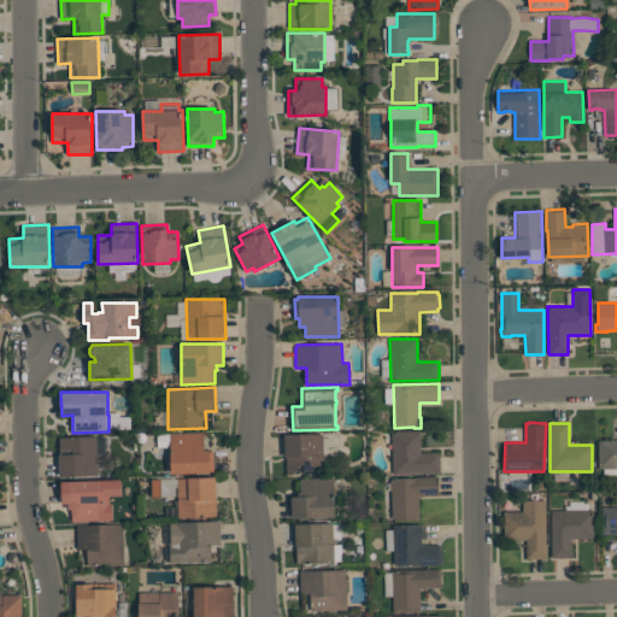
[(441,474),(393,474),(392,432),(421,430),(421,453),(440,452),(441,474)]
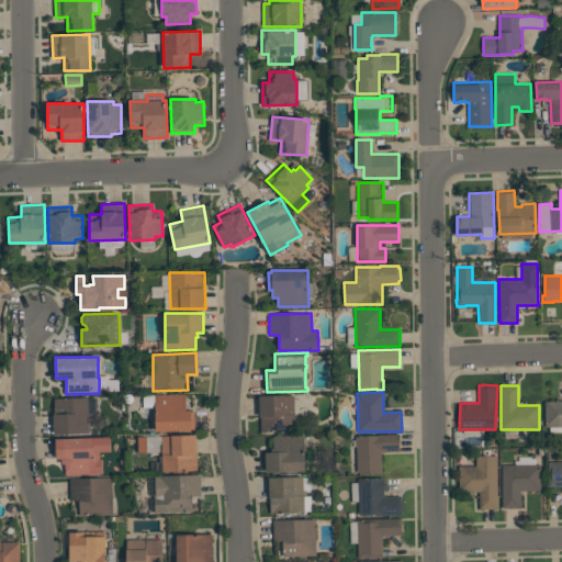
[(156,431),(155,395),(186,394),(186,411),(194,409),(195,429),(191,429),(191,430),(156,431)]
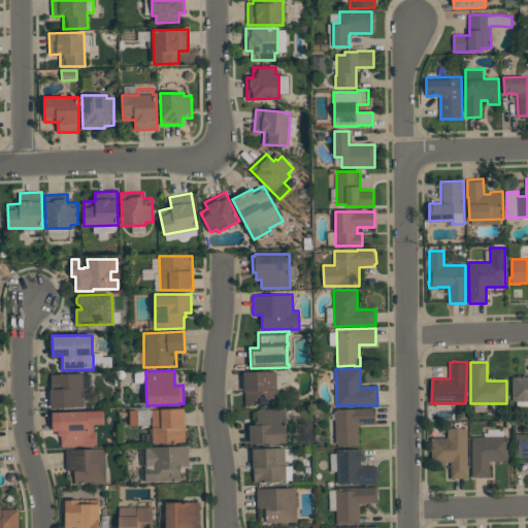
[(243,371),(275,371),(276,404),(250,405),(250,406),(245,406),(244,391),(243,391),(243,371)]
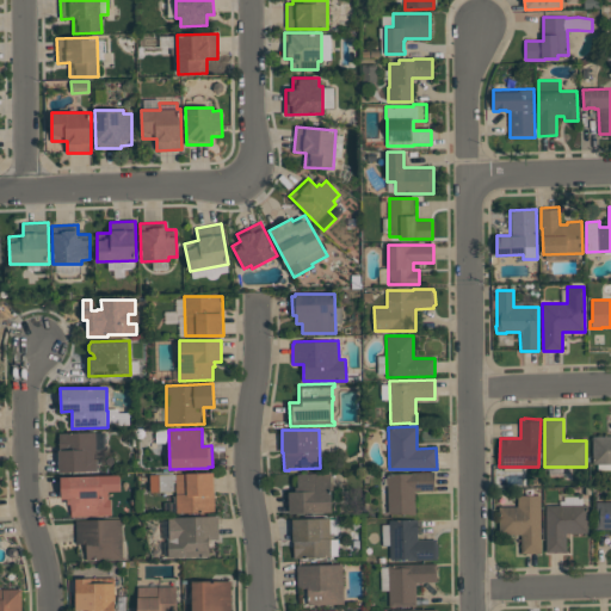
[(97,470),(59,471),(59,449),(60,449),(59,433),(96,432),(97,470)]
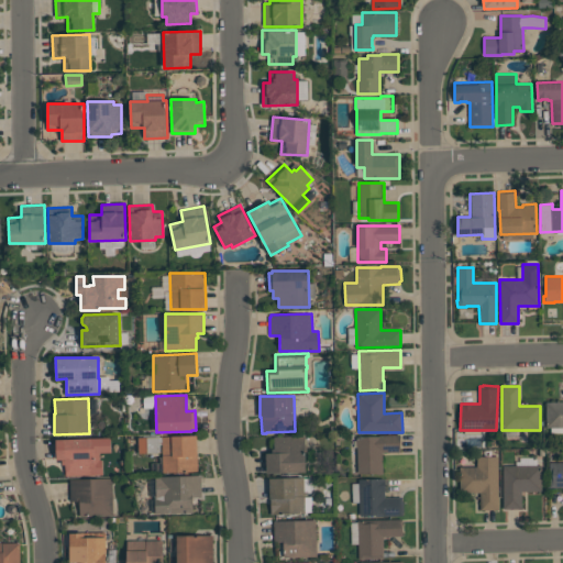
[(562,428),(545,428),(545,401),(562,401),(562,428)]
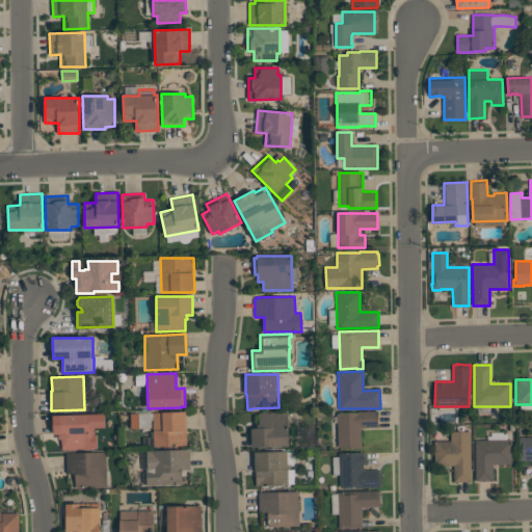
[(337,413),(360,413),(360,410),(378,410),(378,427),(362,427),(362,448),(355,448),(355,447),(338,448),(337,413)]
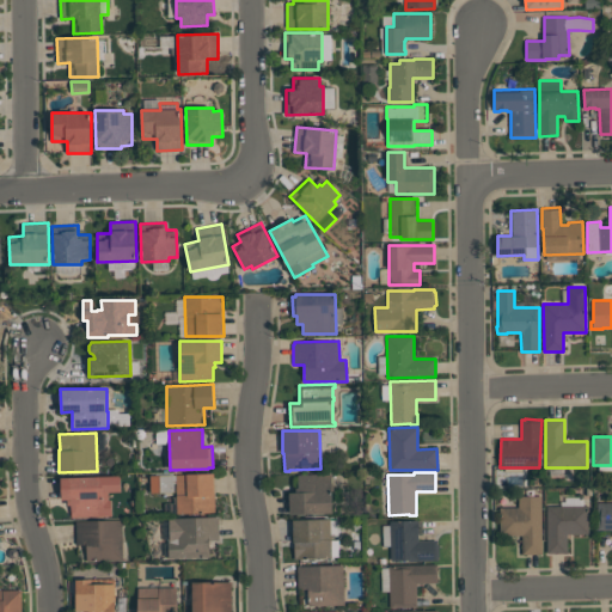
[(214,473),(215,513),(177,513),(176,493),(151,493),(151,476),(187,475),(187,473),(214,473)]
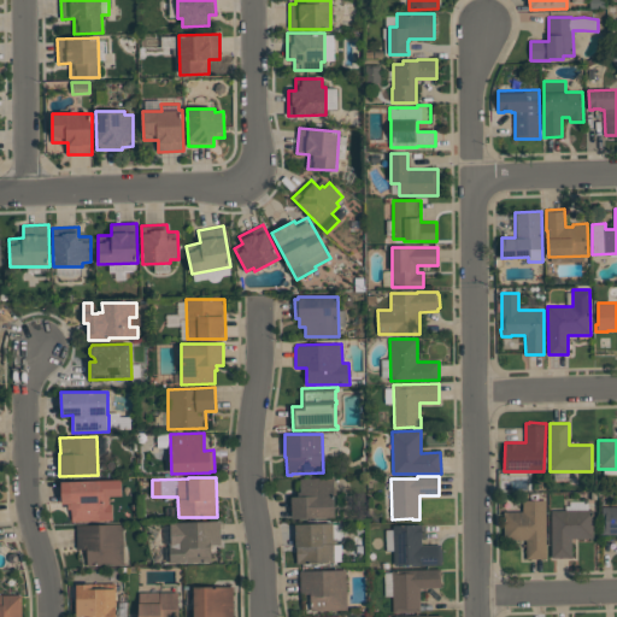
[(334,477),(335,517),(292,518),(292,497),(298,497),(298,492),(300,492),(300,479),(334,477)]
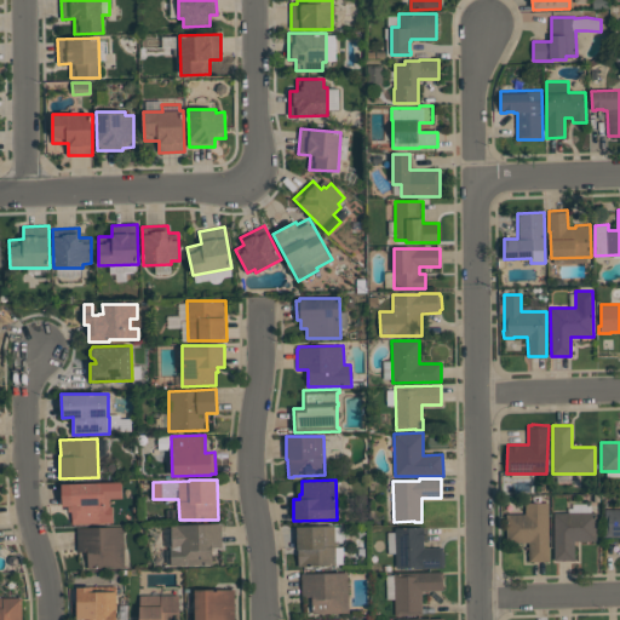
[(122,482),(122,499),(109,499),(110,506),(113,506),(113,523),(72,524),(72,511),(68,511),(68,506),(62,506),(62,483),(122,482)]
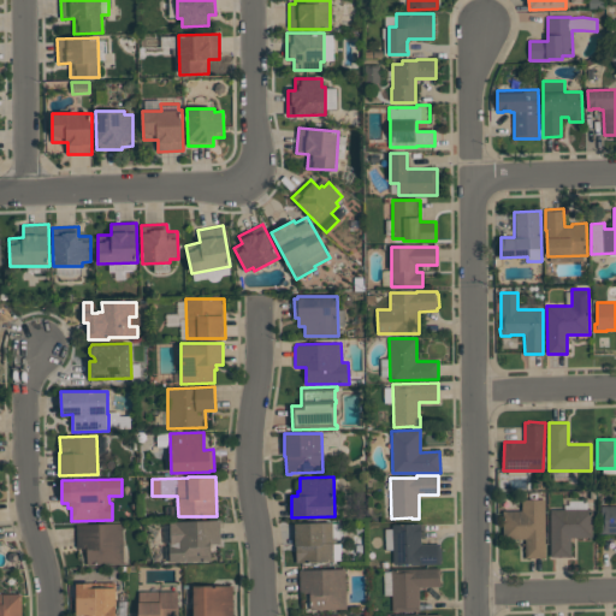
[(545,499),(545,558),(526,558),(526,539),(502,539),(502,510),(522,510),(522,499),(545,499)]
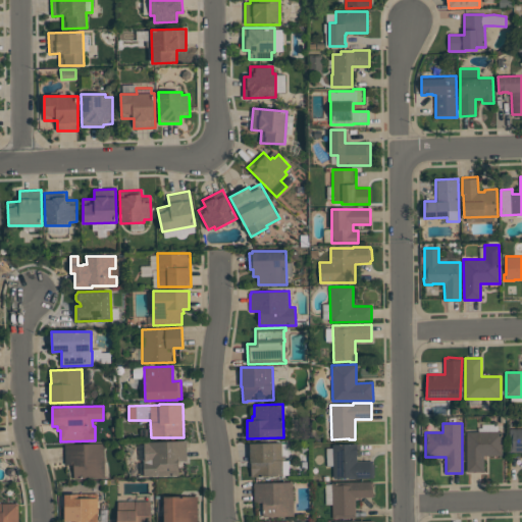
[(509,428),(521,428),(521,452),(509,452),(509,428)]
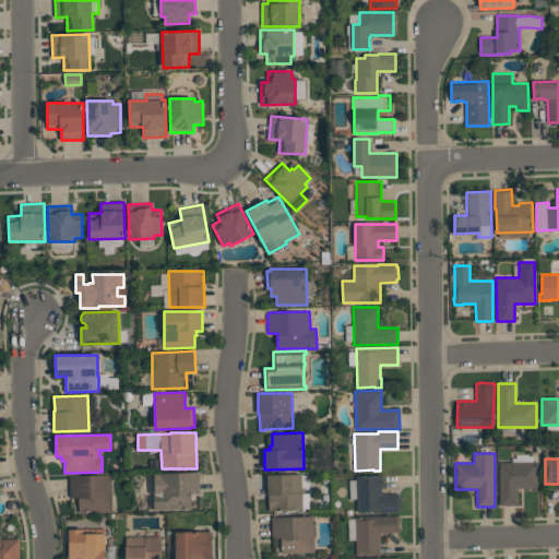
[(499,506),(499,462),(537,462),(537,488),(518,488),(518,506),(499,506)]
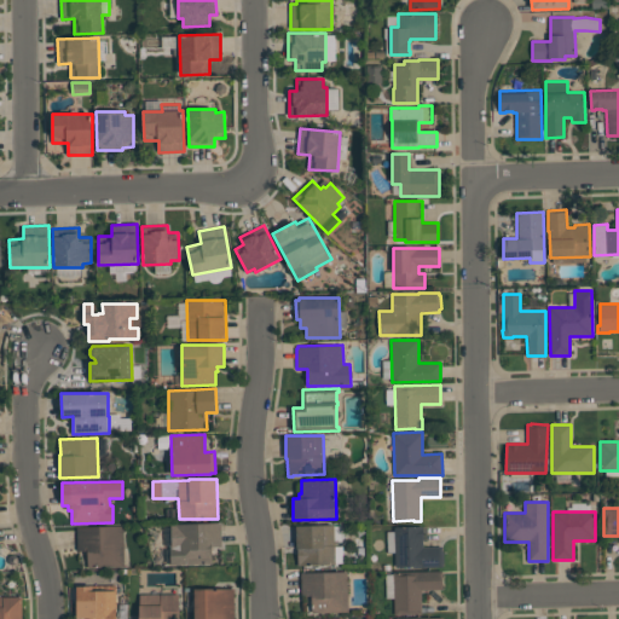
[(221,547),(212,547),(212,563),(171,565),(169,544),(171,544),(171,524),(221,522),(221,547)]
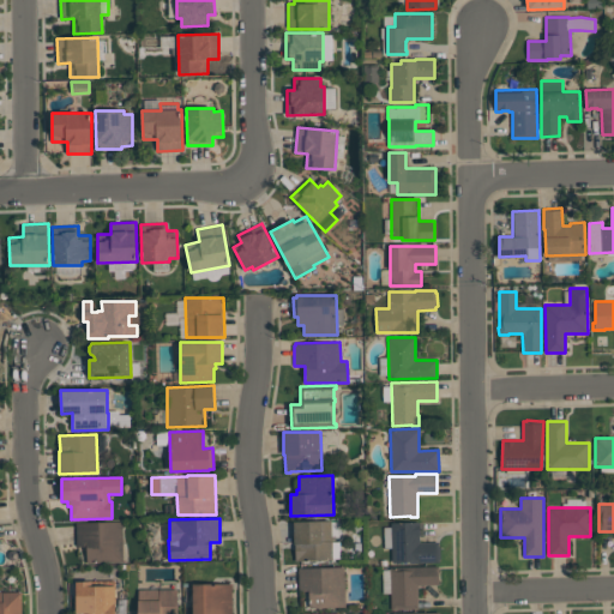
[(294,521),(331,521),(332,560),(295,561),(294,549),(295,549),(295,545),(294,545),(294,521)]
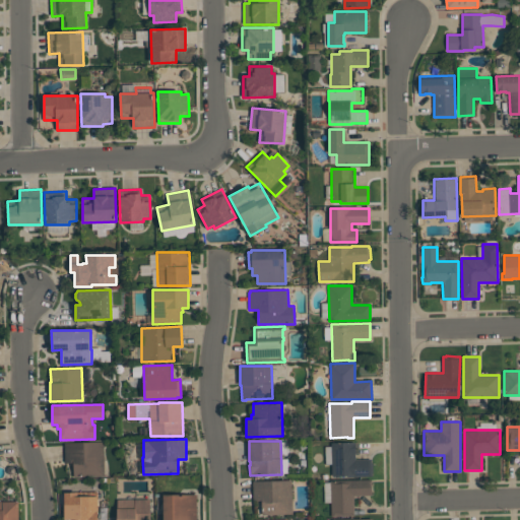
[(74,476),(73,462),(65,462),(65,443),(104,442),(105,476),(74,476)]
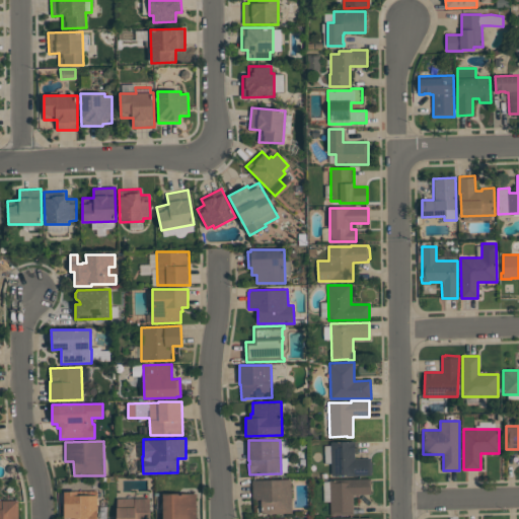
[(371,475),(353,475),(353,474),(331,475),(330,463),(324,463),(324,445),(330,445),(330,442),(354,441),(354,443),(355,443),(355,458),(371,458),(371,461),(372,461),(372,472),(371,472),(371,475)]
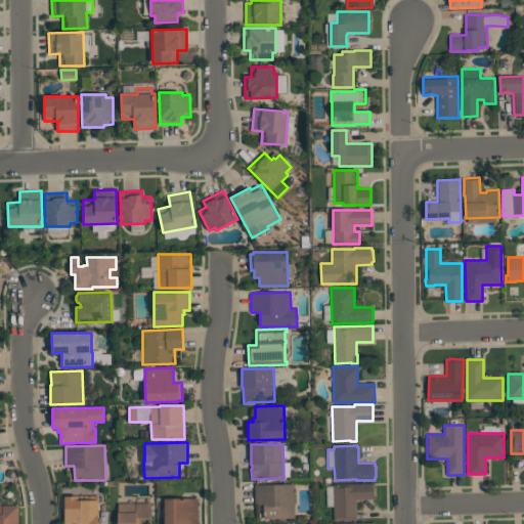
[(357,520),(334,520),(333,484),(375,483),(375,499),(356,499),(357,520)]
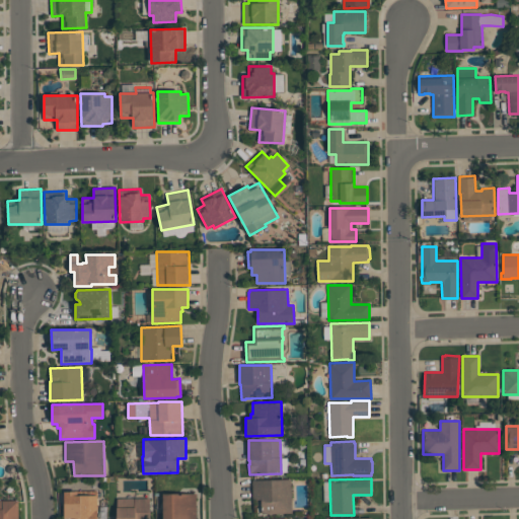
[(291,479),(292,513),(262,514),(261,500),(252,500),(252,480),(291,479)]
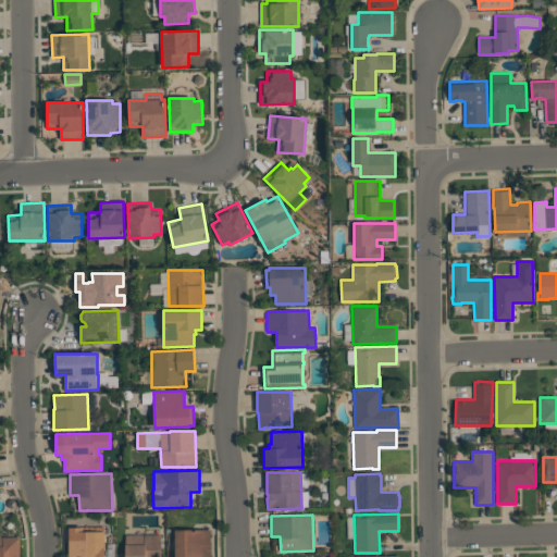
[(69,556),(69,528),(83,528),(83,531),(104,531),(104,556),(81,556),(69,556)]
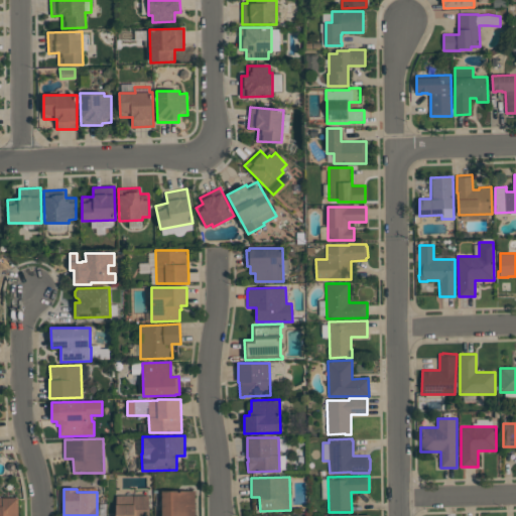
[(162,515),(162,491),(196,491),(196,515),(162,515)]
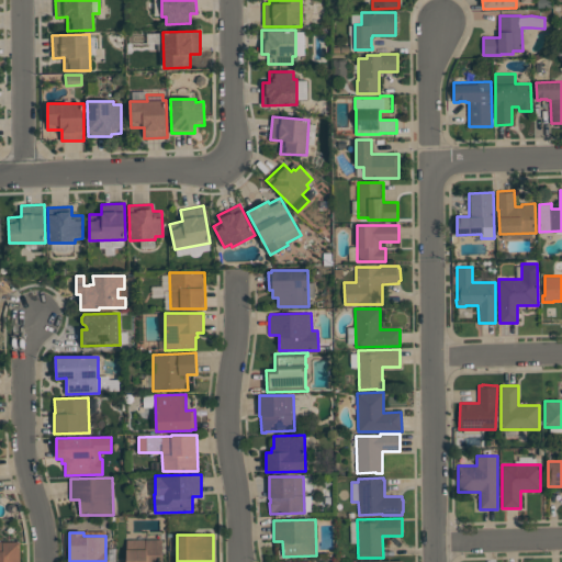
[(126,561),(126,549),(127,549),(127,539),(163,539),(163,561),(126,561)]
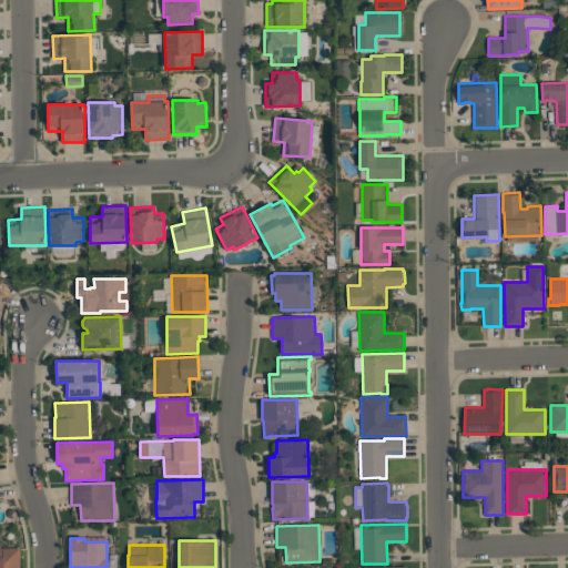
[(0,567),(0,547),(20,547),(20,567),(0,567)]
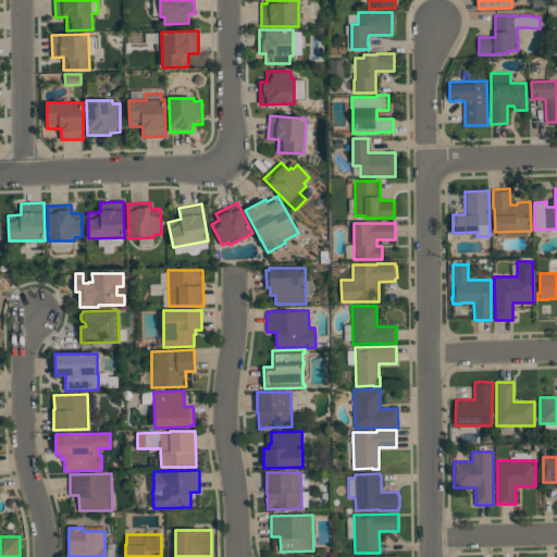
All buildings are outlined.
